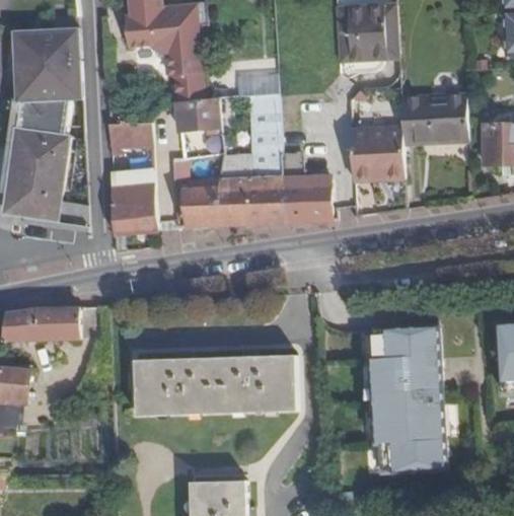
[(128,0),(130,16),(126,16),(129,47),(151,46),(151,48),(152,48),(153,57),(163,56),(163,58),(165,57),(167,77),(172,76),(173,102),(205,99),(199,23),(205,23),(203,1),(162,4),(161,0),(128,0)]
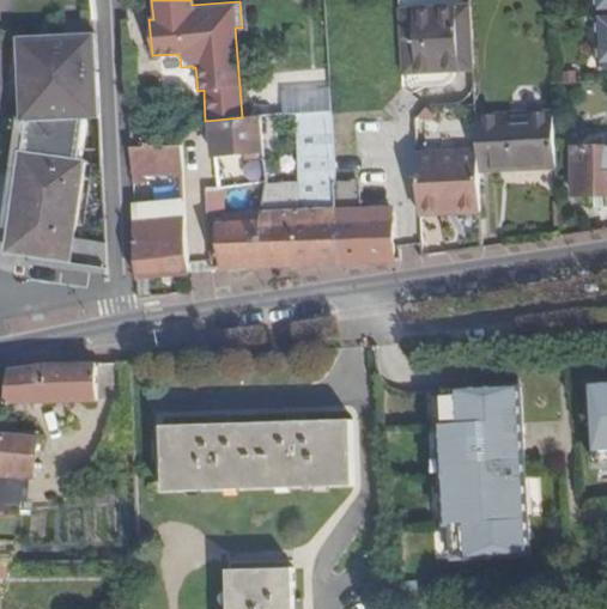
[(589,0),(590,12),(606,11),(606,0),(589,0)]
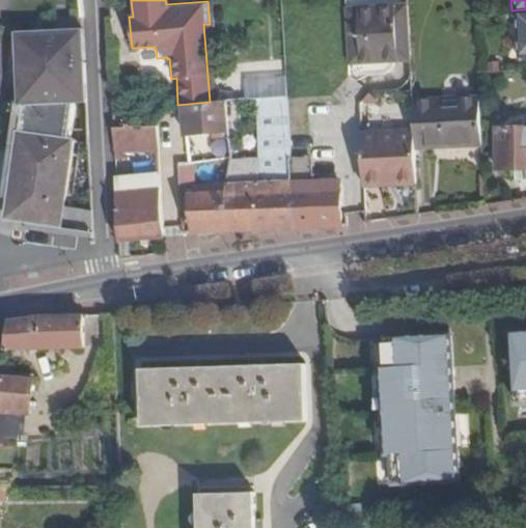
[(404,5),(342,8),(344,62),(370,62),(370,57),(382,57),(382,61),(407,60),(404,5)]
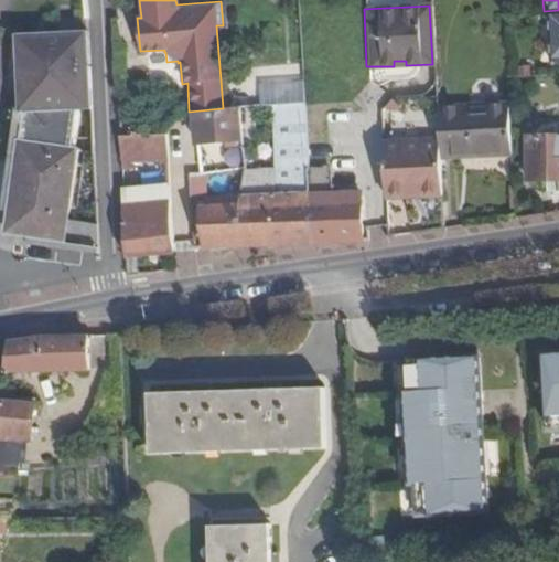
[(558,10),(544,11),(547,61),(558,60),(558,10)]
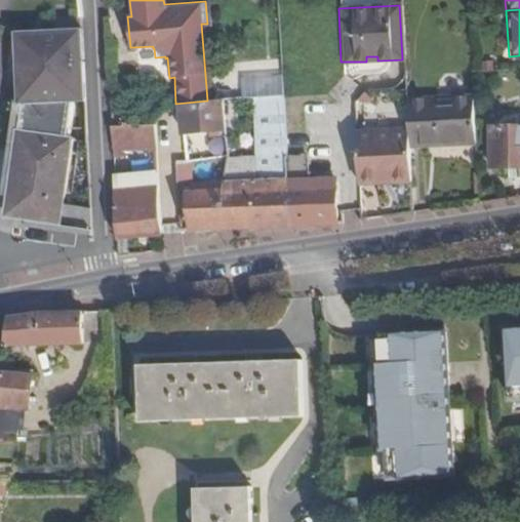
[(49,18),(50,30),(78,28),(78,17),(49,18)]
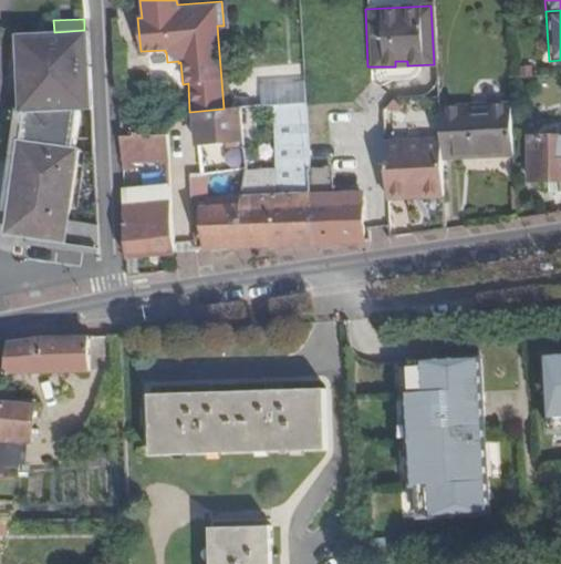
[(68,149),(73,109),(75,88),(87,88),(84,30),(54,32),(12,36),(12,69),(27,68),(21,112),(9,204),(6,232),(42,236),(61,239),(64,219),(74,150),(68,149)]
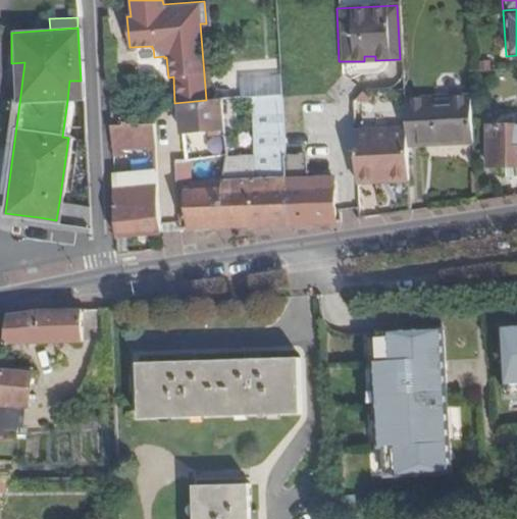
[(13,103),(19,103),(24,62),(11,63),(13,103)]
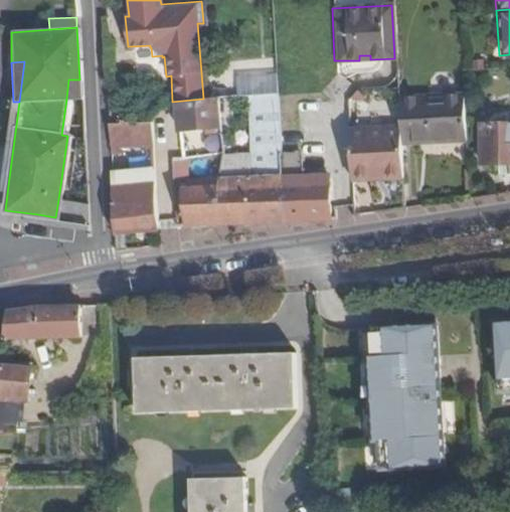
[(241,80),(241,95),(244,95),(247,95),(276,94),(275,78),(241,80)]
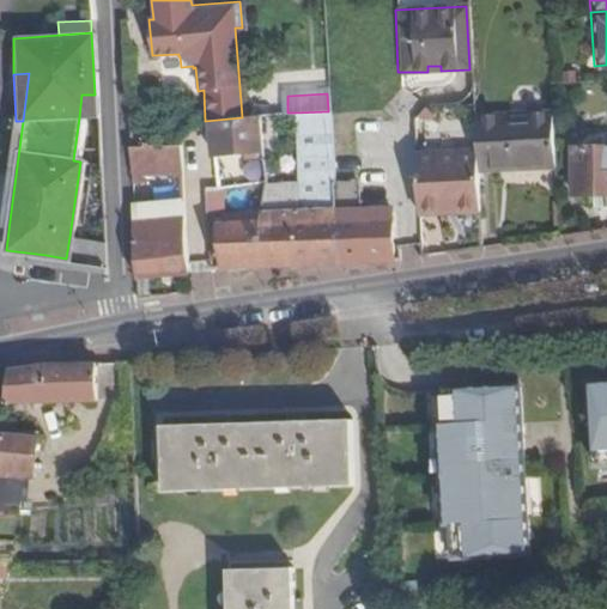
[(82,95),(79,117),(95,117),(95,95),(82,95)]
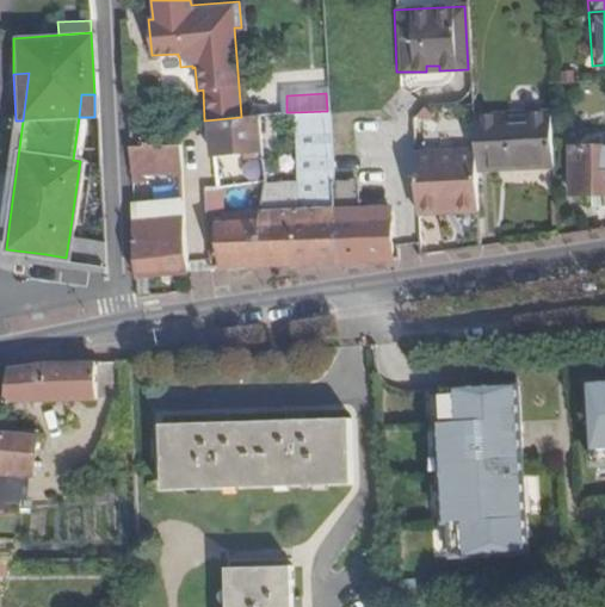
[(334,265),(332,208),(331,179),(327,111),(294,112),(295,131),(290,131),(292,183),(281,183),(284,268),(334,265)]
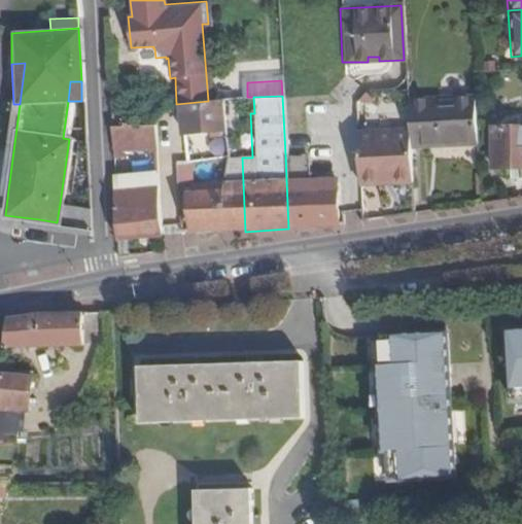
[(221,99),(223,129),(236,128),(235,97),(221,99)]
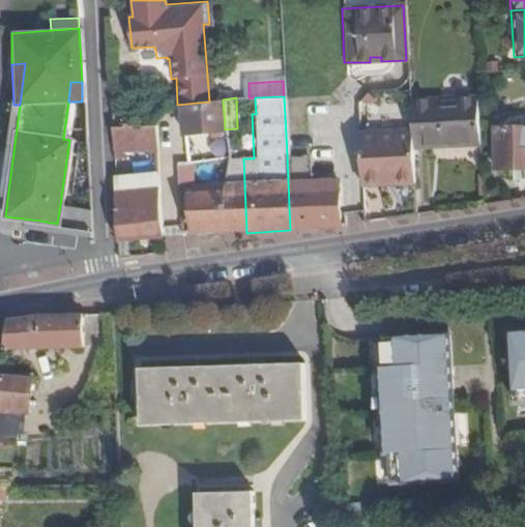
[(410,130),(411,146),(477,143),(474,97),(409,99),(410,130)]
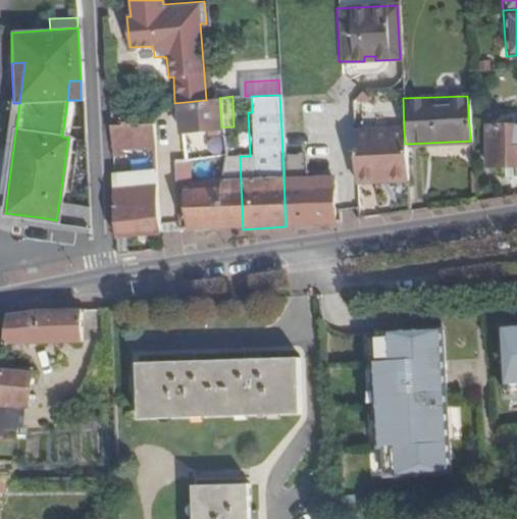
[(174,103),(176,133),(221,127),(219,98),(206,100),(174,103)]
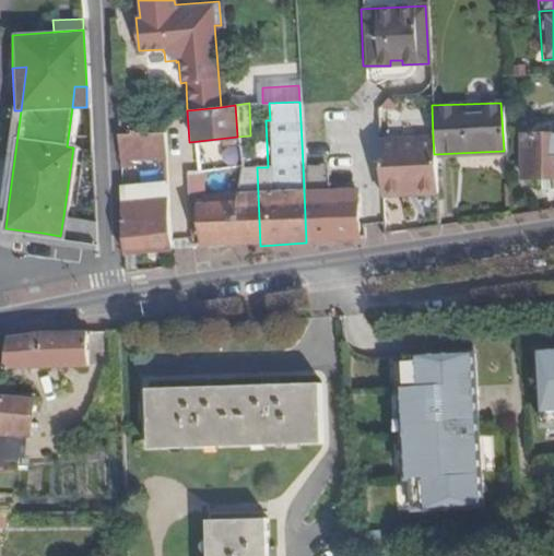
[(116,133),(118,170),(127,170),(126,156),(164,155),(162,131),(116,133)]
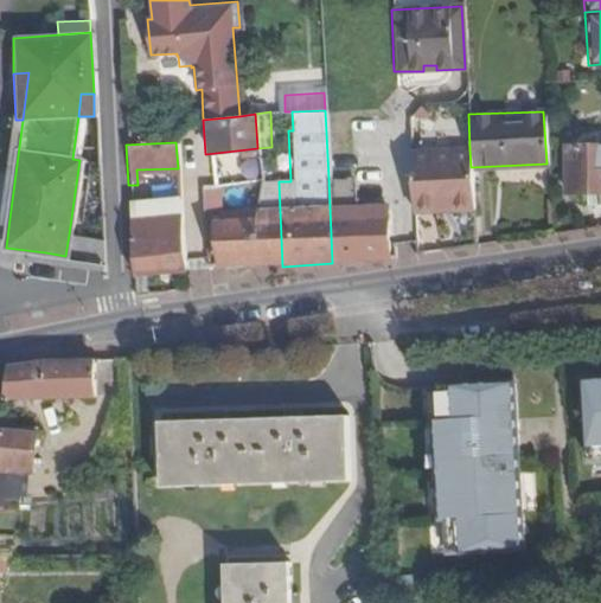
[(600,145),(563,146),(564,191),(600,190),(600,145)]
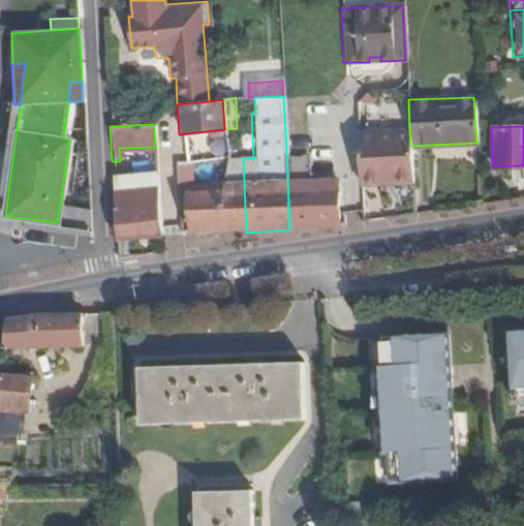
[(359,133),(360,177),(391,176),(391,183),(411,182),(410,146),(409,130),(359,133)]
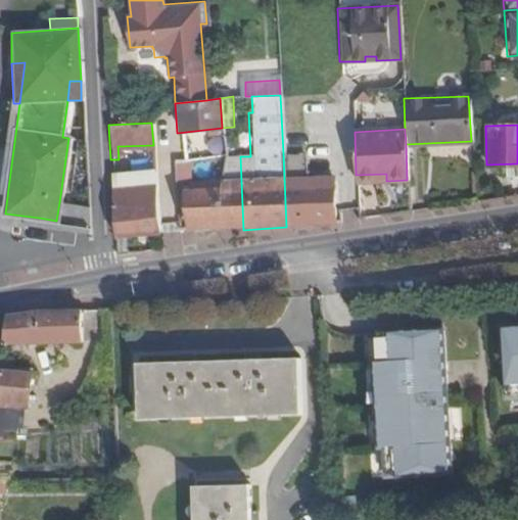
[(303,153),(283,153),(284,178),(304,177),(303,153)]
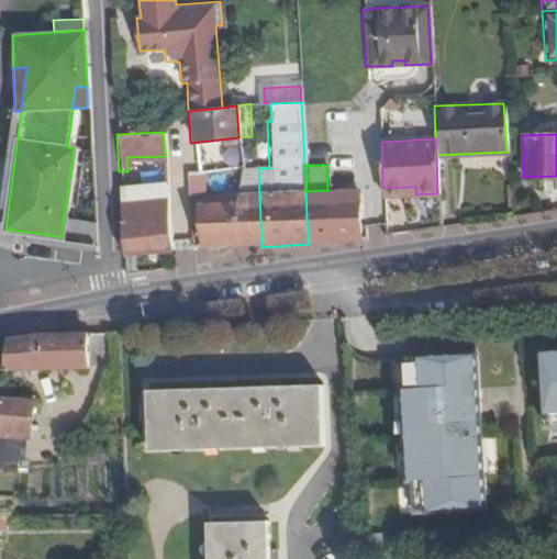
[(238,203),(241,248),(262,247),(258,168),(242,169),(237,191),(238,203)]
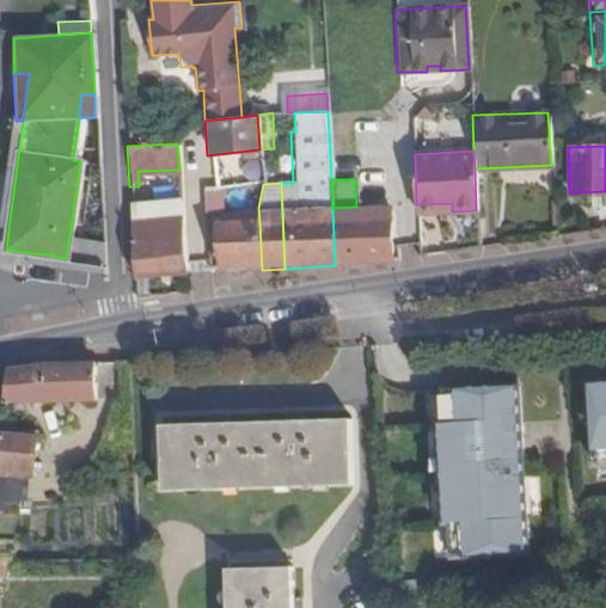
[(219,189),(209,189),(203,190),(204,215),(219,214),(219,189)]
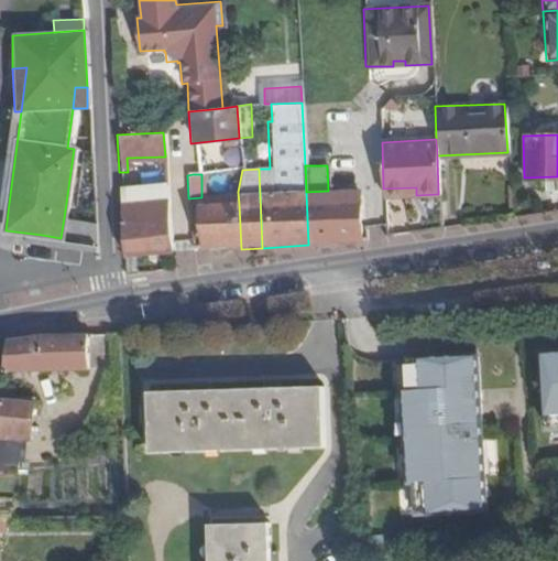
[(170,250),(166,186),(120,190),(124,254),(170,250)]
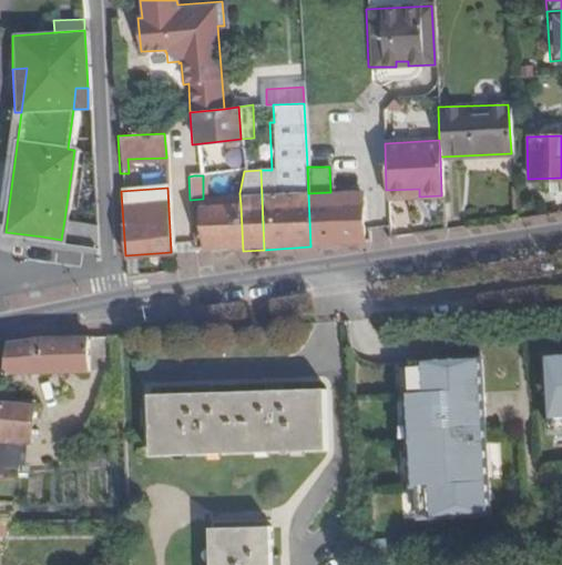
[(364,243),(364,241),(359,191),(330,192),(308,193),(310,246),(364,243)]
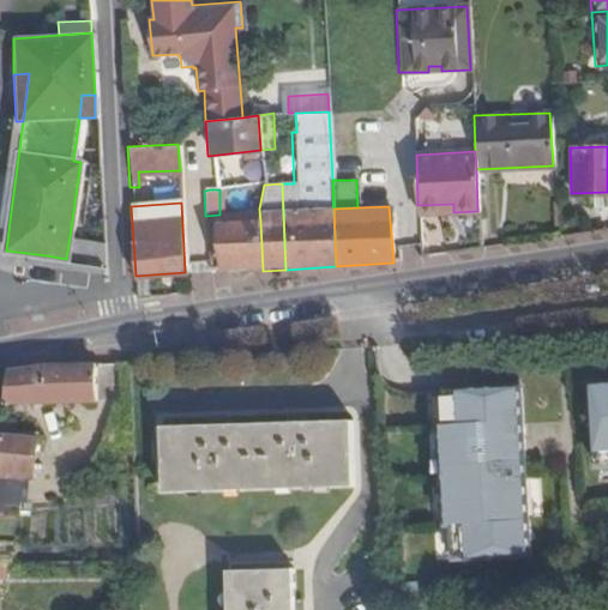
[(222,273),(263,271),(260,222),(220,224),(222,273)]
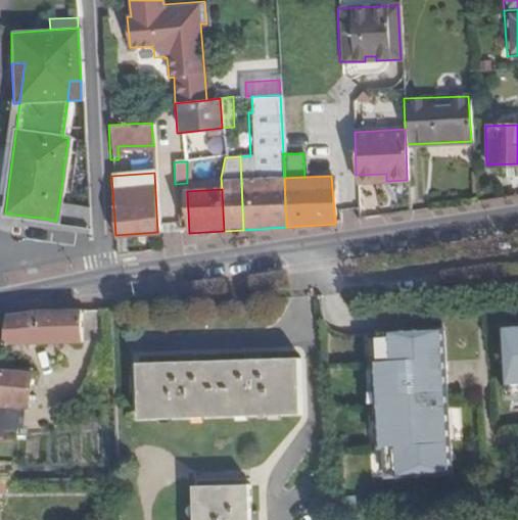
[(56,221),(87,225),(86,206),(59,202),(56,221)]
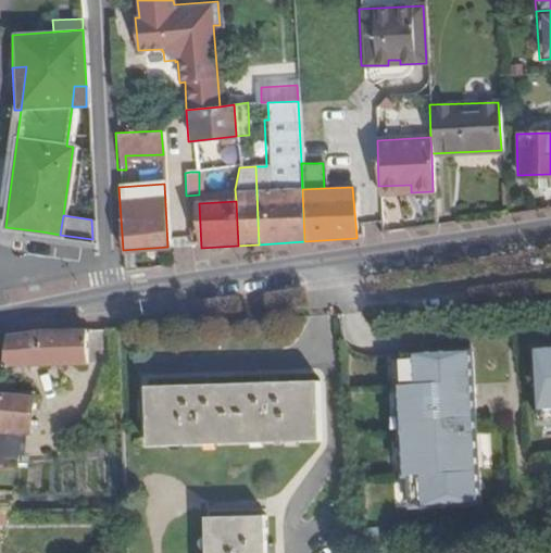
[(82,360),(82,326),(37,328),(4,335),(1,360),(82,360)]
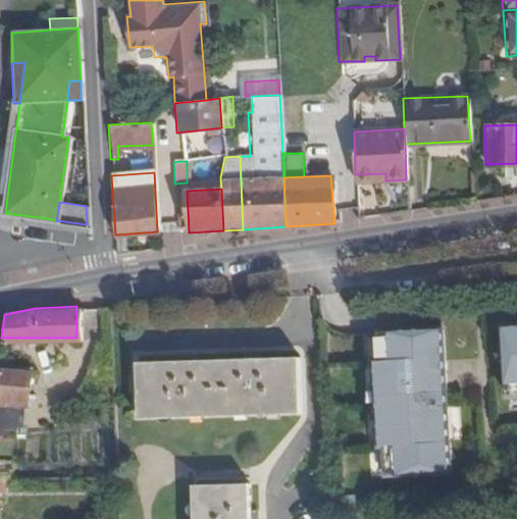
[(516,323),(500,324),(503,395),(516,394),(516,323)]
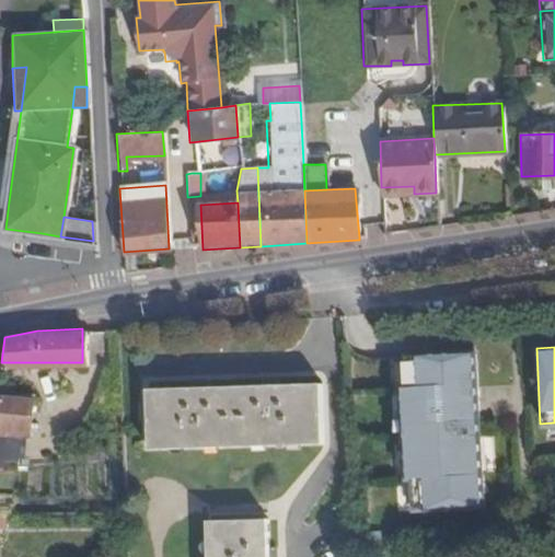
[(466,349),(397,352),(400,384),(393,384),(399,475),(404,475),(406,507),(474,503),(470,410),(462,410),(462,398),(469,398),(466,349)]
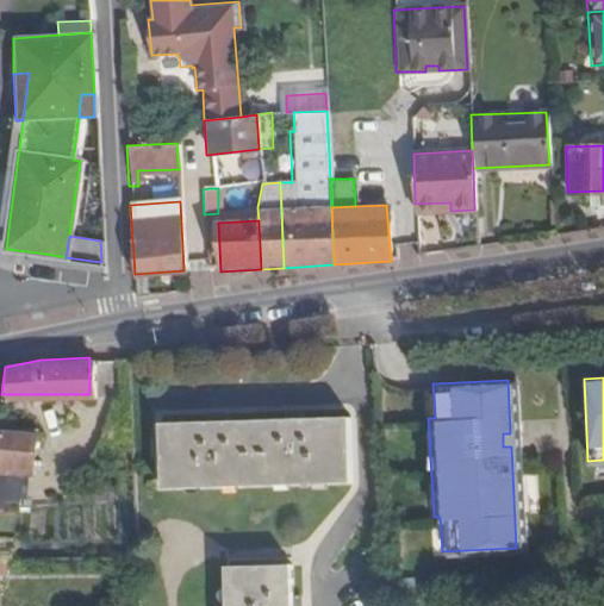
[(346,416),(157,423),(161,485),(348,479),(346,416)]
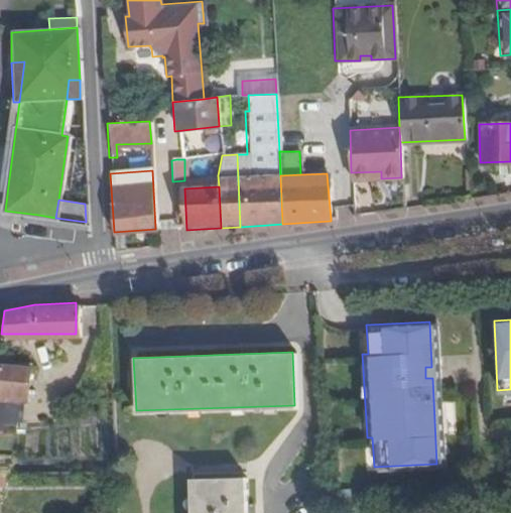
[(0,427),(12,428),(13,417),(19,418),(21,395),(24,396),(27,367),(0,364),(0,427)]
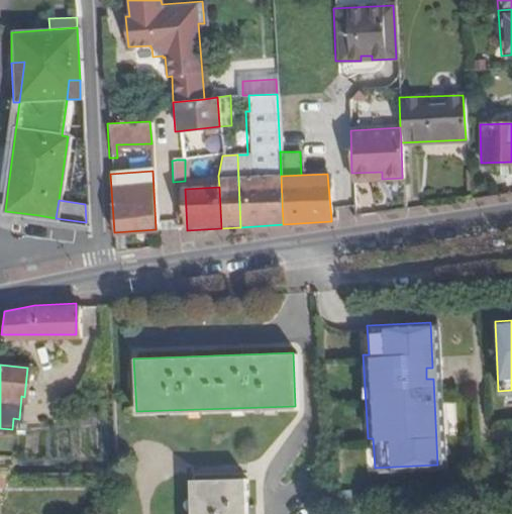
[(9,455),(0,454),(0,471),(7,472),(9,455)]
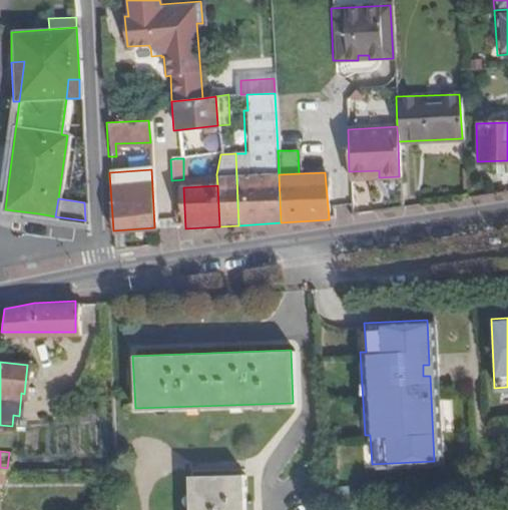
[(241,509),(241,474),(187,476),(187,509),(241,509)]
